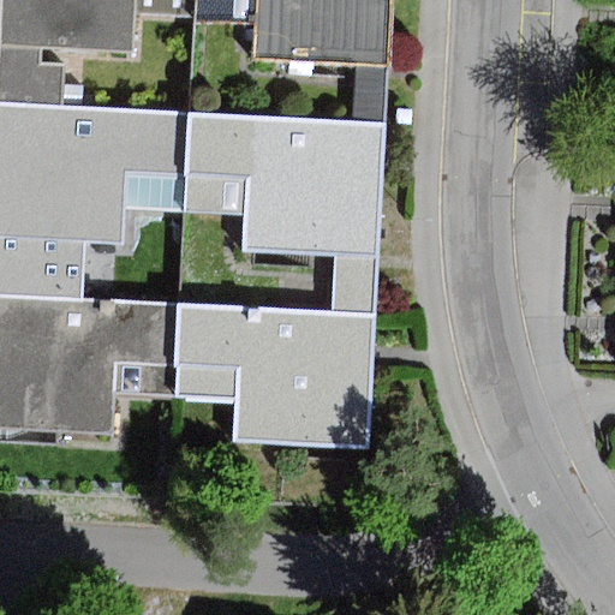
[(1,0),(0,29),(0,42),(43,45),(133,48),(135,15),(136,0),(1,0)]
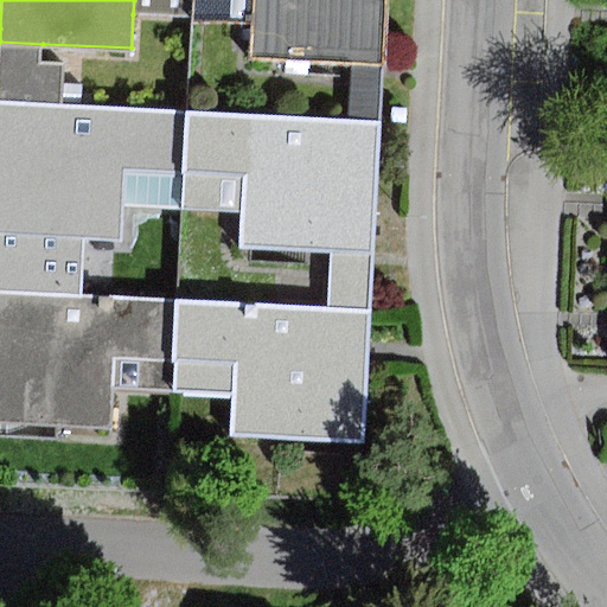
[(134,0),(133,14),(192,17),(192,0),(134,0)]
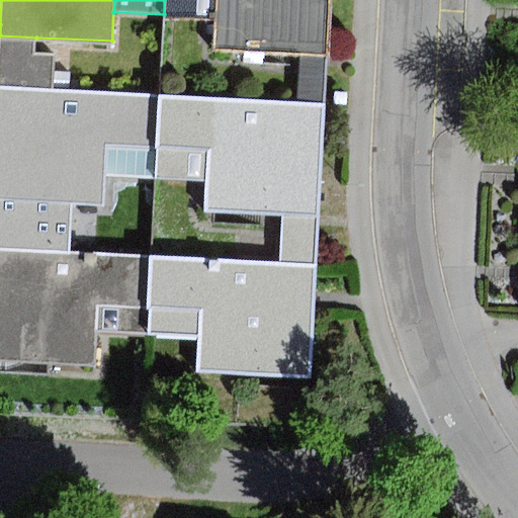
[(218,0),(164,0),(164,14),(163,18),(218,21),(218,0)]
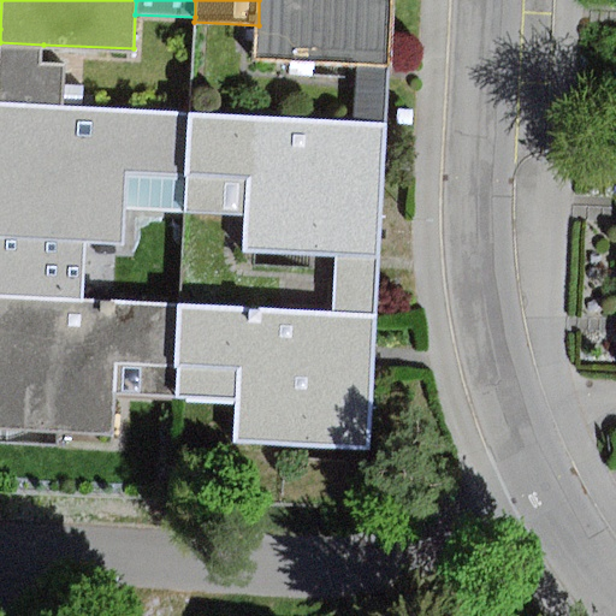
[(259,0),(259,25),(256,58),(357,64),(390,65),(394,0),(259,0)]
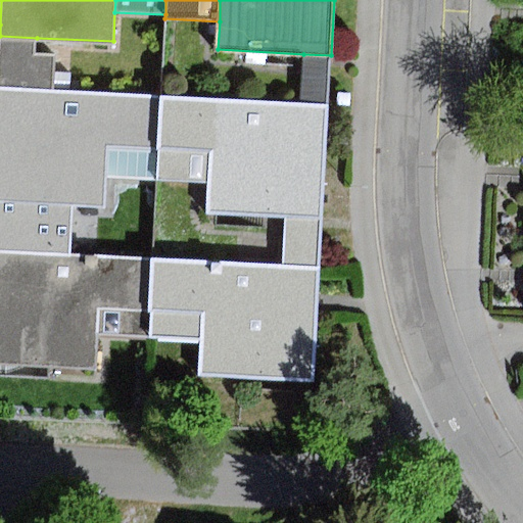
[(37,38),(0,36),(0,89),(53,92),(55,54),(36,53),(37,38)]
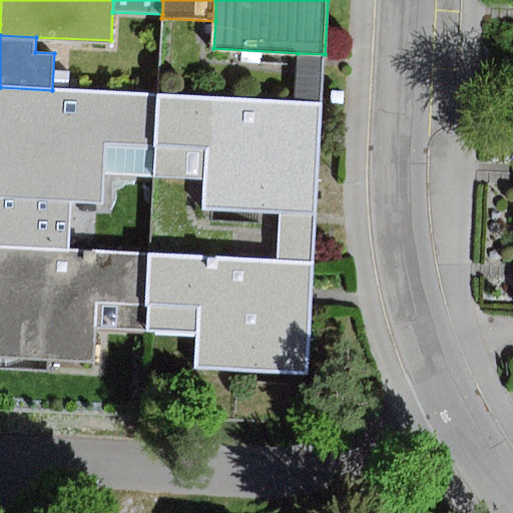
[(325,54),(298,53),(295,101),(323,102),(325,54)]
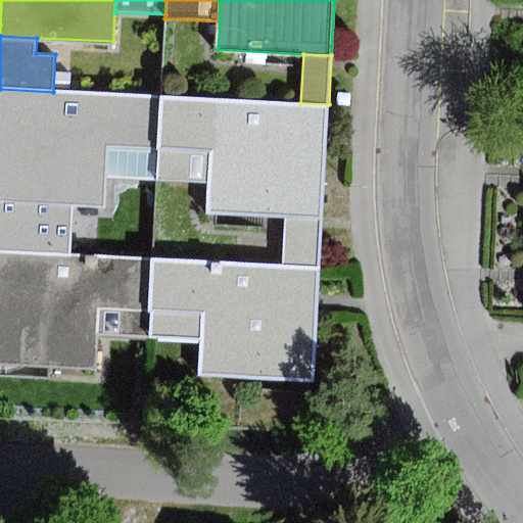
[(53,92),(0,89),(0,202),(74,205),(106,207),(107,178),(108,147),(157,149),(160,97),(53,92)]
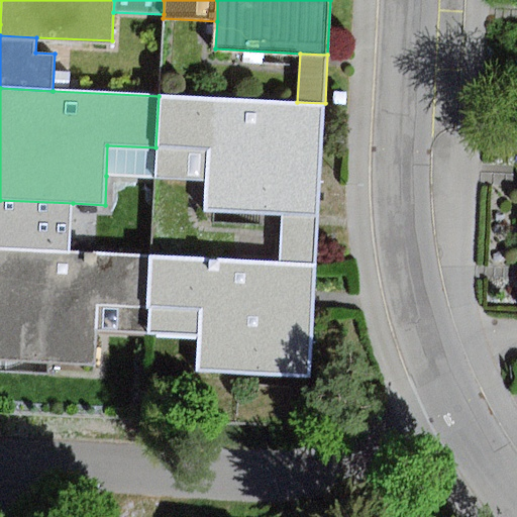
[(297,102),(159,96),(156,147),(210,150),(208,181),(207,211),(281,214),(318,216),(325,103),(297,102)]
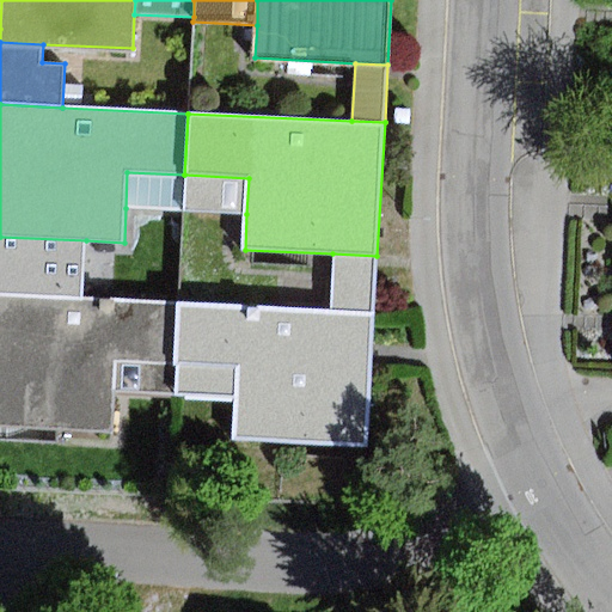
[(183,210),(184,175),(127,172),(126,208),(183,210)]
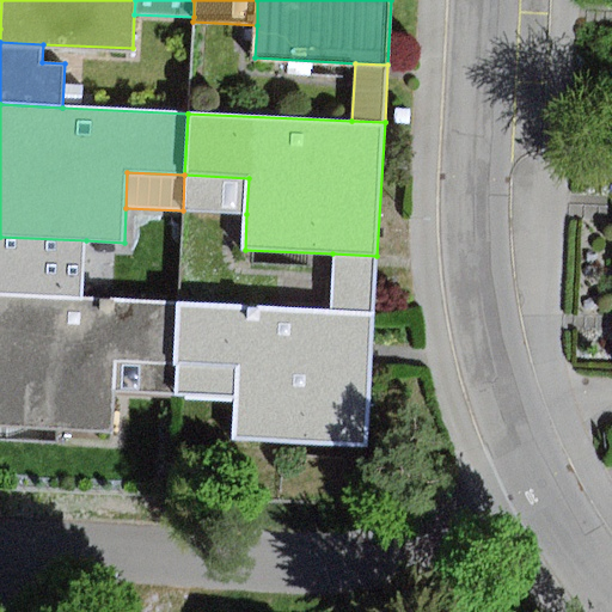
[(249,178),(184,175),(183,210),(246,214),(249,178)]
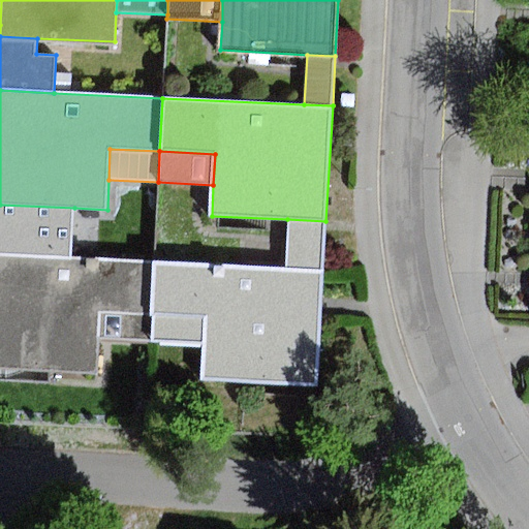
[(74,208),(0,205),(0,254),(72,257),(74,208)]
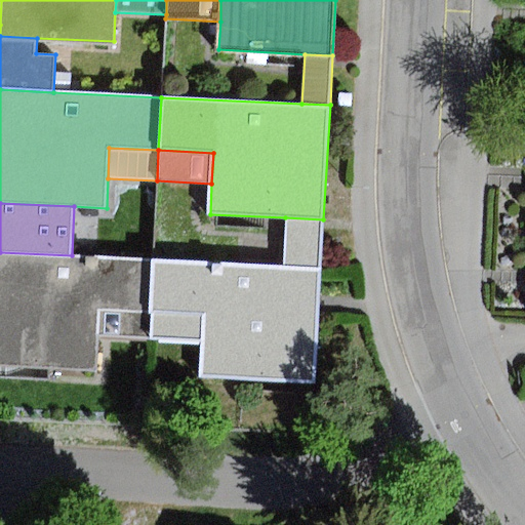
[(321,269),(323,219),(285,217),(283,267),(321,269)]
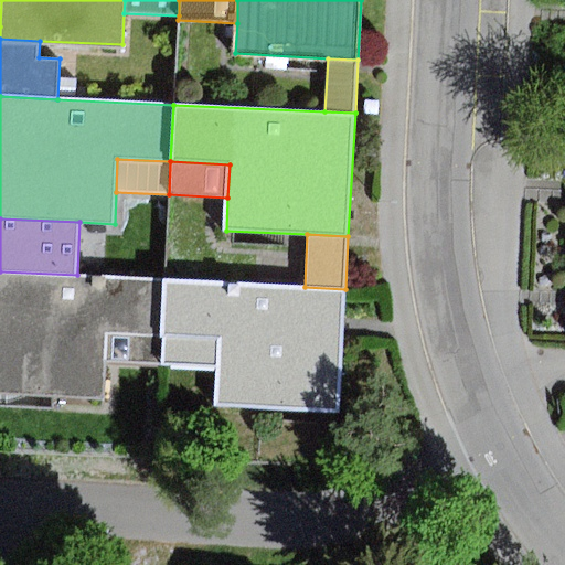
[(77,275),(0,272),(0,393),(105,398),(106,362),(107,333),(161,337),(163,280),(164,278),(77,275)]
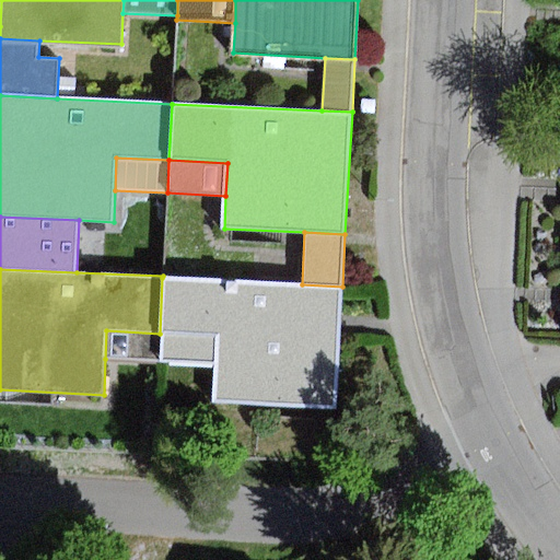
[(302,284),(162,278),(160,334),(217,337),(216,364),(213,401),(336,408),(340,323),(342,287),(302,284)]
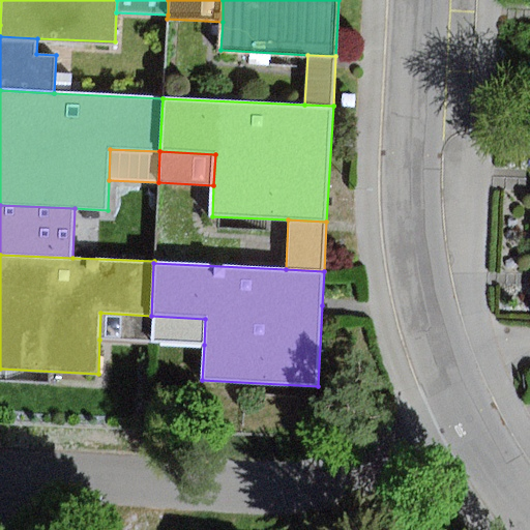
[(150,342),(151,316),(100,313),(99,340),(150,342)]
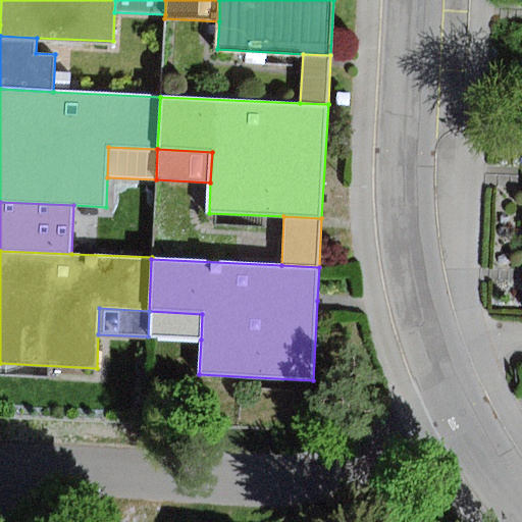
[(149,311),(148,336),(201,340),(202,314),(149,311)]
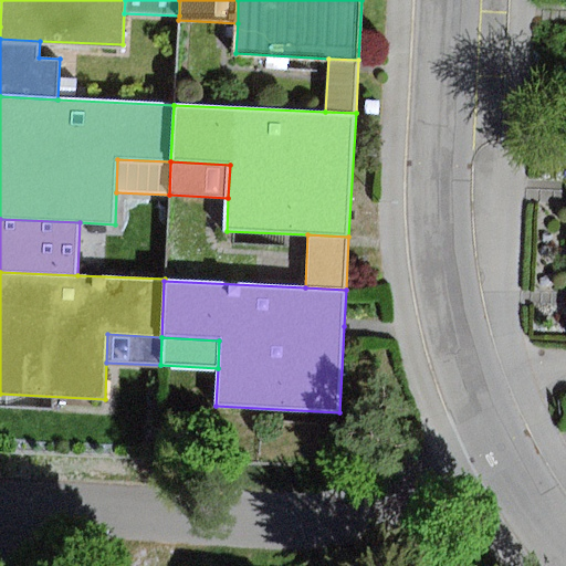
All buildings are outlined.
